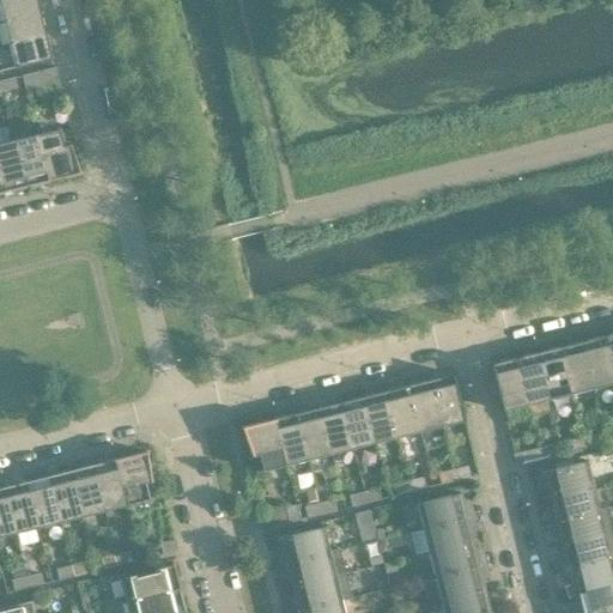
[(36,0),(0,0),(0,7),(4,22),(40,13),(36,0)]
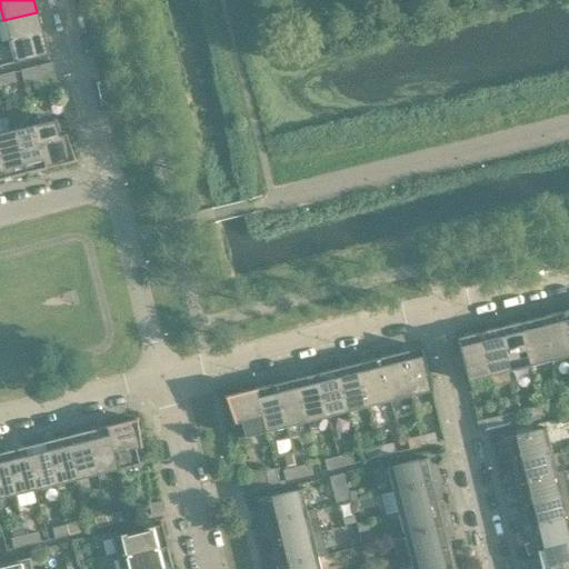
[(37,12),(3,20),(9,41),(42,32),(37,12)]
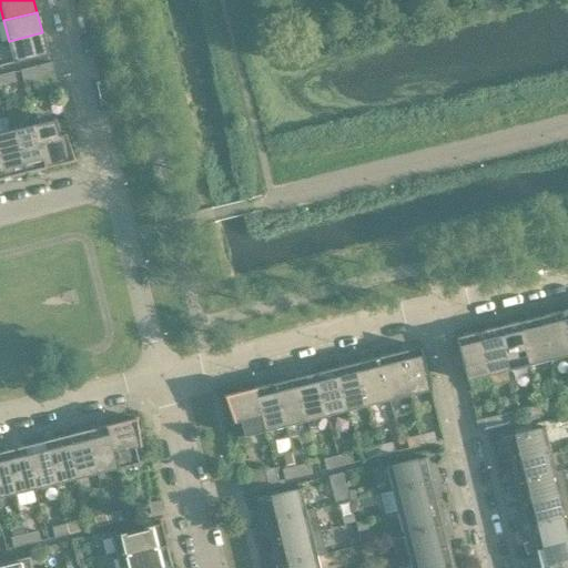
[(42,32),(9,41),(13,63),(48,54),(42,32)]
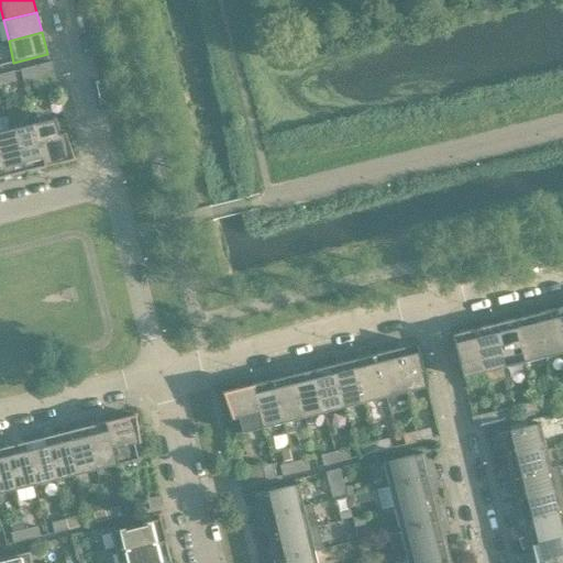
[(51,62),(20,69),(23,84),(54,76),(51,62)]
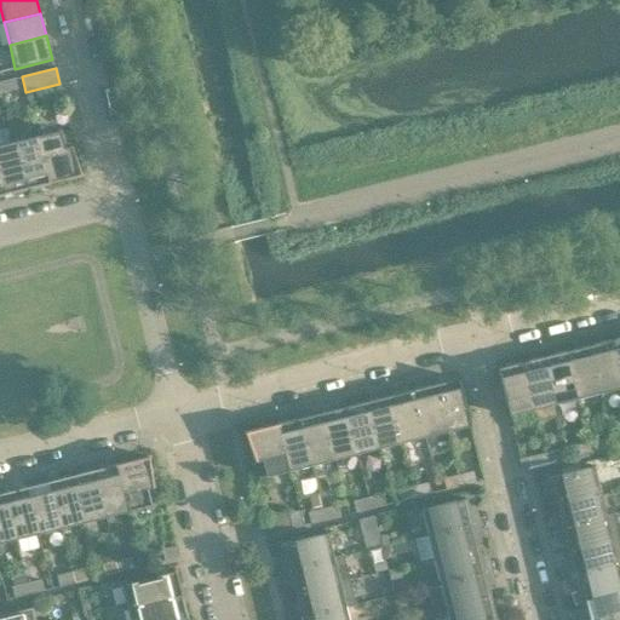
[(15,79),(0,82),(0,84),(3,93),(17,90),(15,79)]
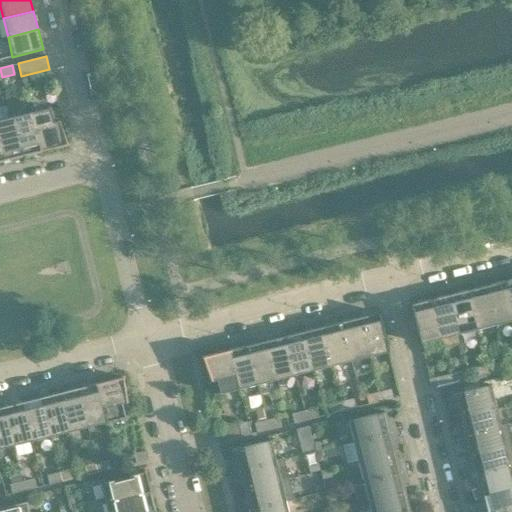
[(50,107),(31,112),(40,151),(67,144),(59,120),(54,122),(50,107)]
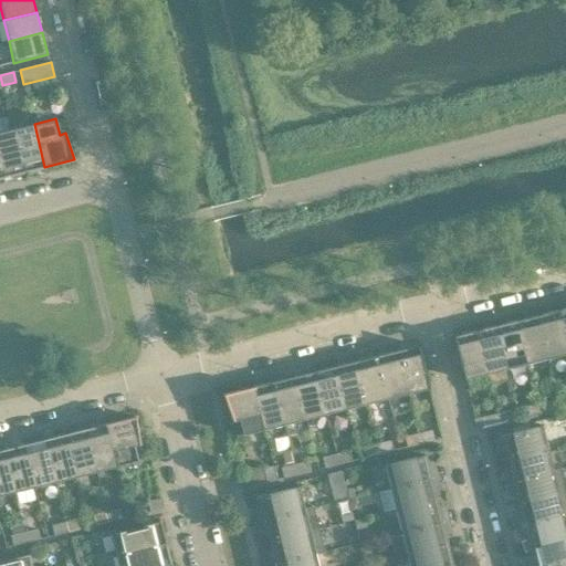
[(34,124),(13,129),(24,173),(44,167),(34,124)]
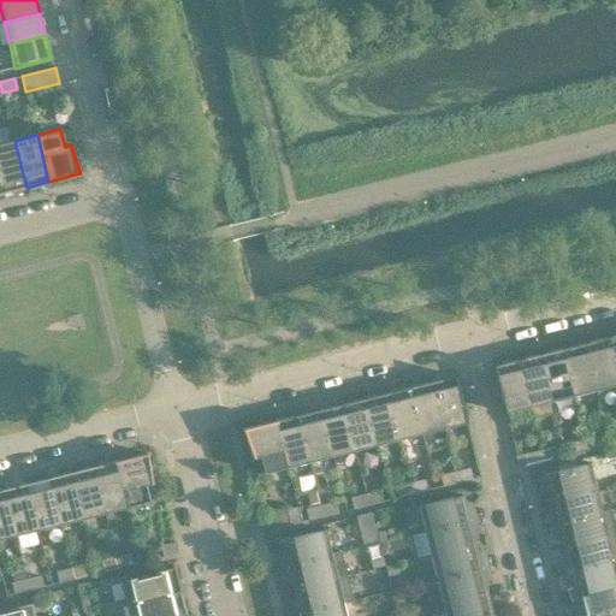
[(15,141),(0,144),(0,178),(4,194),(27,188),(15,141)]
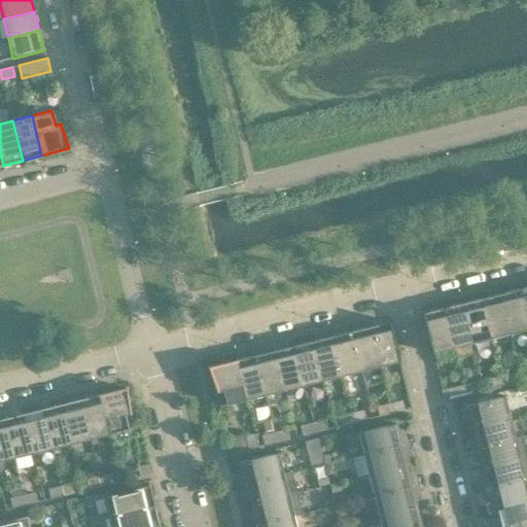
[(526,322),(519,289),(499,294),(510,335),(526,329),(526,322)]
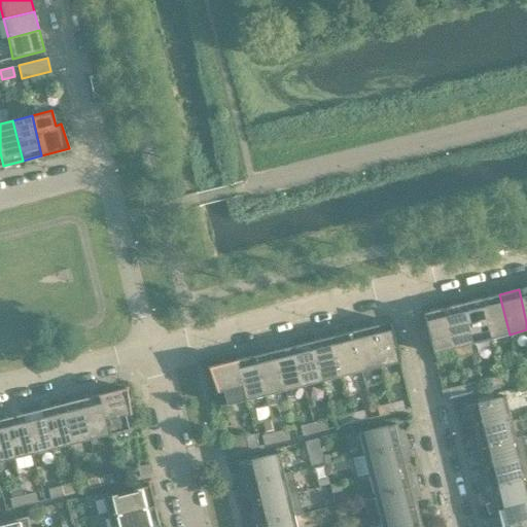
[(499,294),(481,300),(490,340),(510,335),(499,294)]
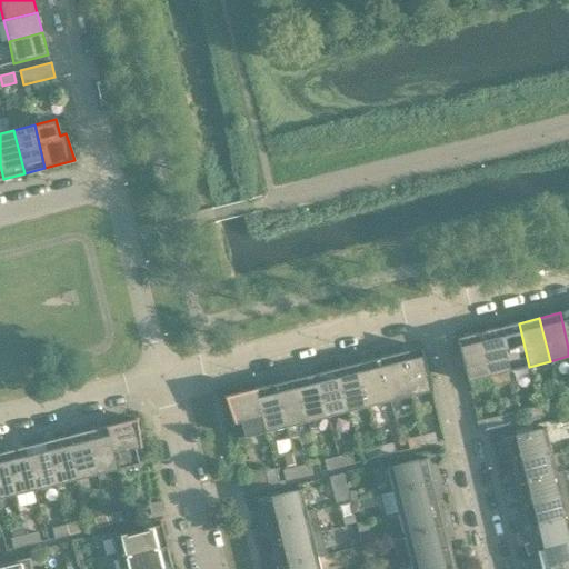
[(519,323),(498,328),(509,371),(529,367),(519,323)]
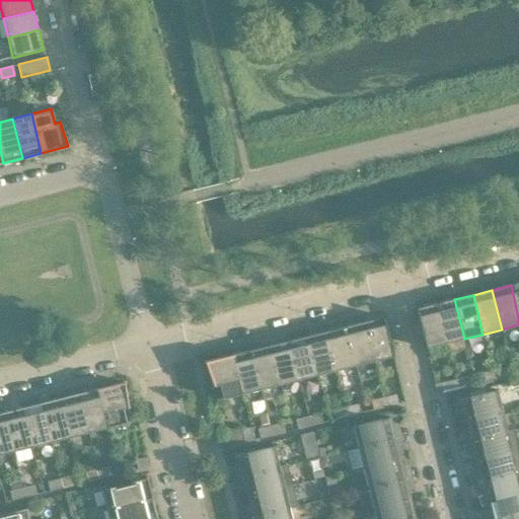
[(454,299),(435,304),(445,344),(464,339),(454,299)]
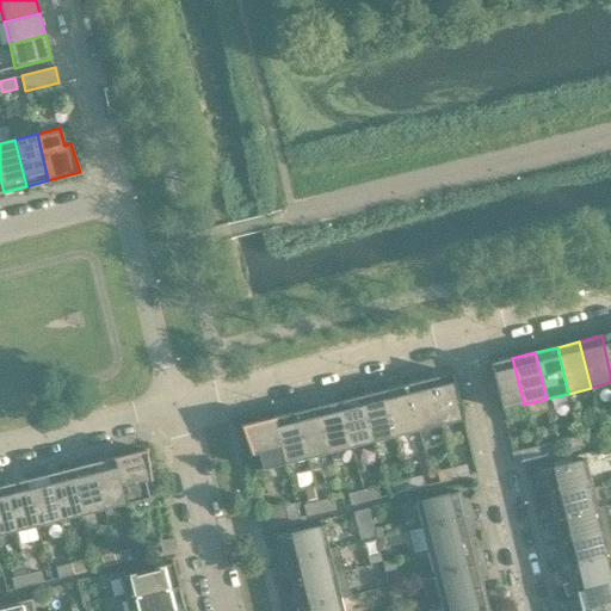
[(512,358),(489,364),(501,411),(524,405),(512,358)]
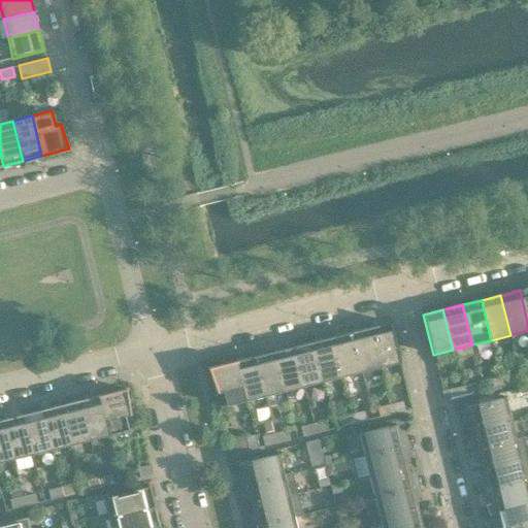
[(391,323),(370,328),(381,367),(400,363),(391,323)]
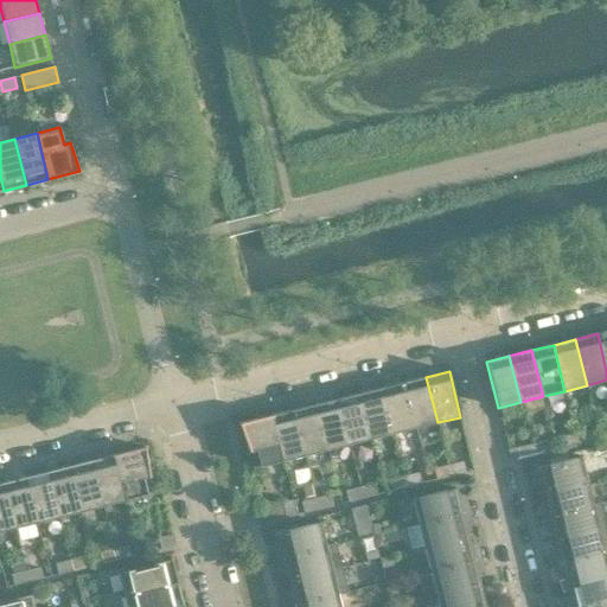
[(426,377),(404,382),(415,428),(438,422),(426,377)]
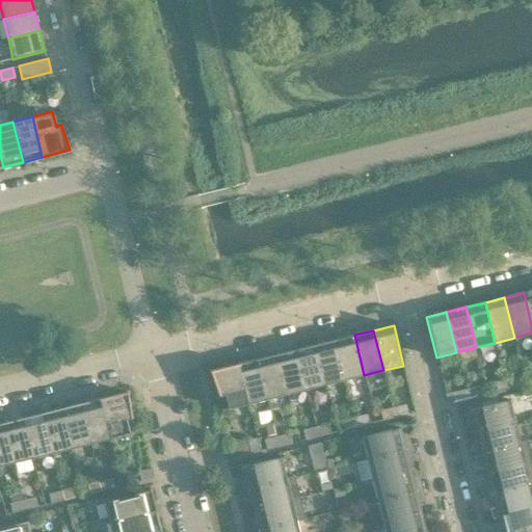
[(354,335),(335,340),(345,380),(364,375),(354,335)]
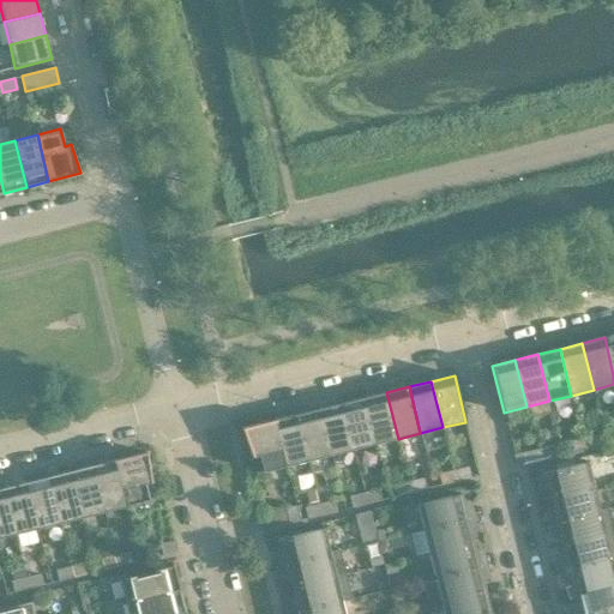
[(386,392),(363,398),(375,444),(398,439),(386,392)]
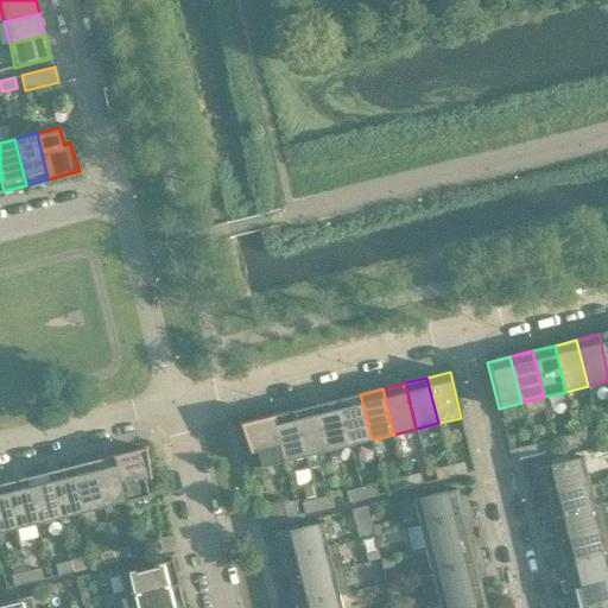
[(360,394),(339,399),(349,445),(372,439),(360,394)]
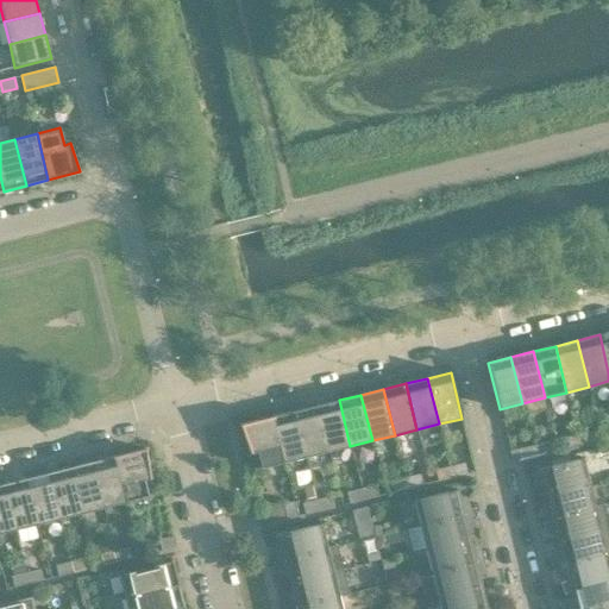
[(339,400),(316,406),(328,452),(350,446),(339,400)]
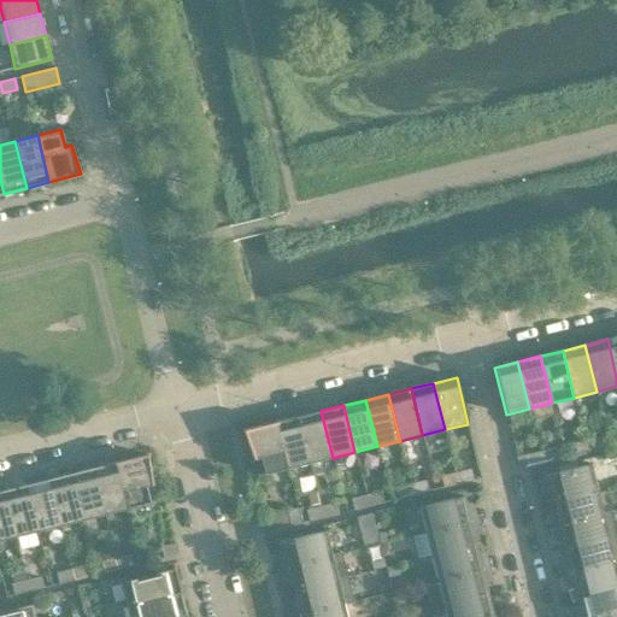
[(321,411),(299,417),(310,463),(333,458),(321,411)]
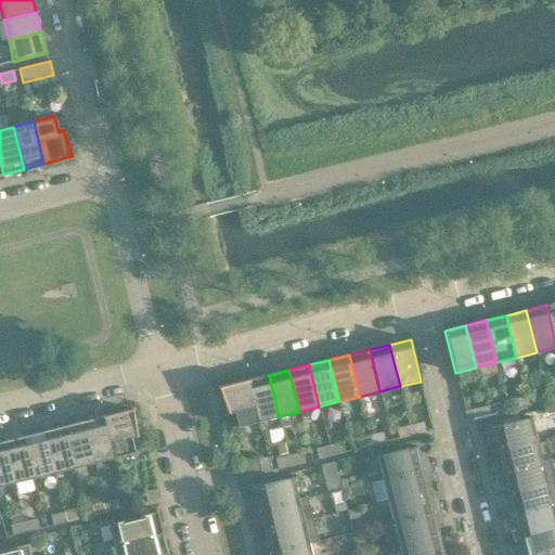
[(269,375),(248,379),(259,422),(279,416),(269,375)]
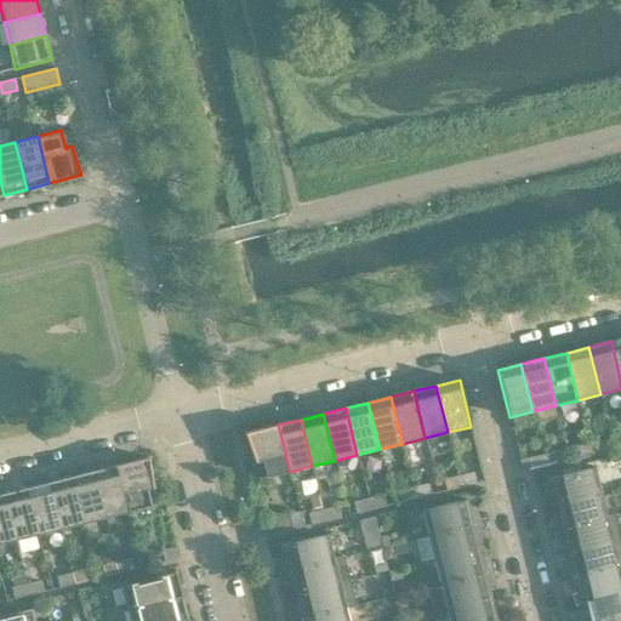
[(262,461),(266,478),(290,472),(278,425),(245,433),(255,462),(262,461)]
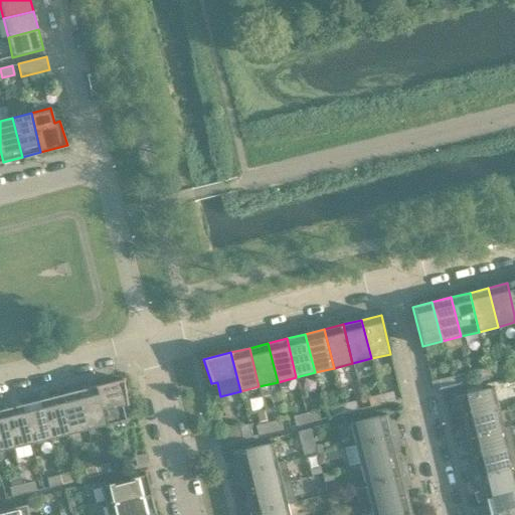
[(501,364),(489,367),(491,376),(503,373),(501,364)]
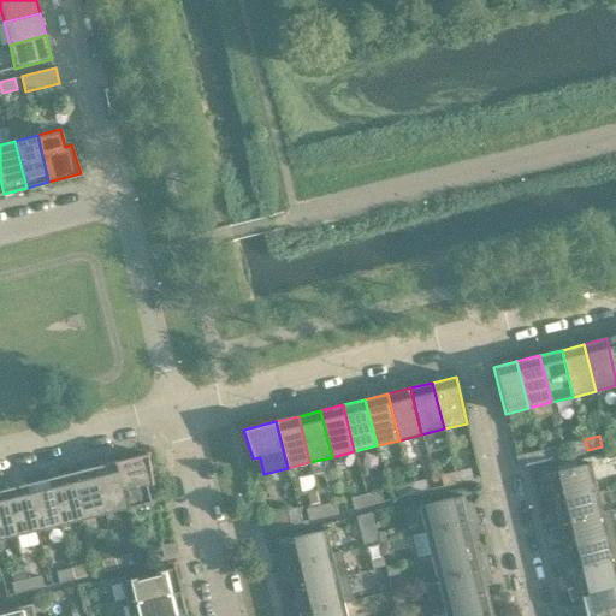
[(570,443),(573,454),(587,450),(585,439),(570,443)]
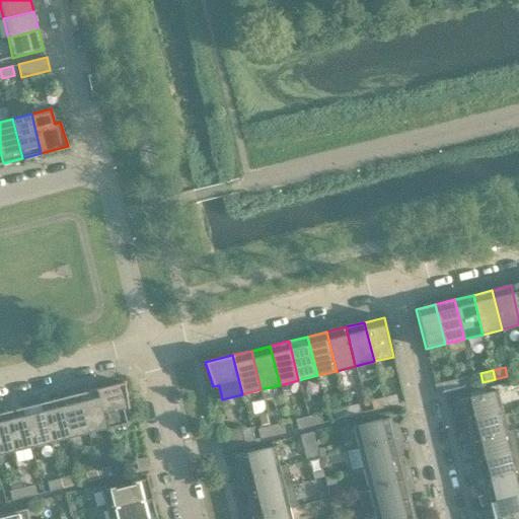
[(466,377),(454,380),(456,389),(468,386),(466,377)]
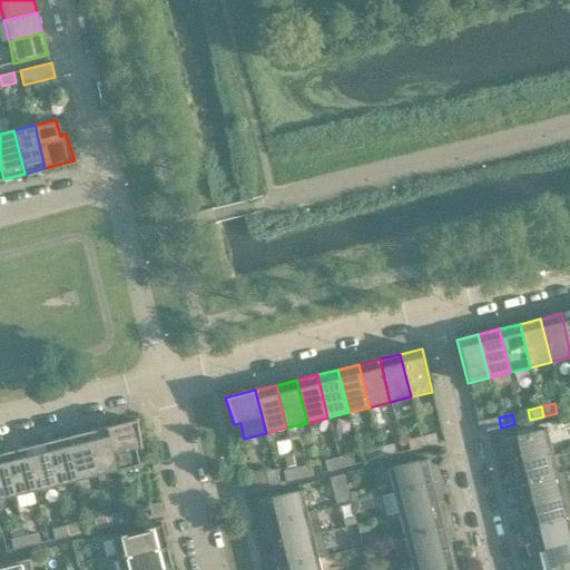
[(501,428),(499,418),(478,423),(480,433),(501,428)]
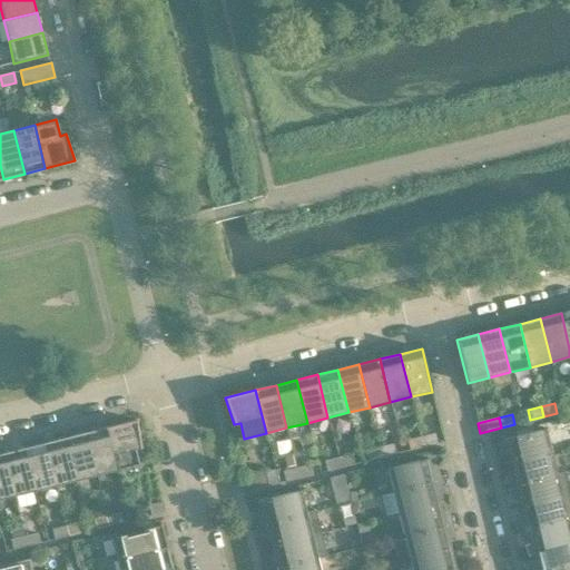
[(137,420),(106,428),(117,471),(139,465),(135,450),(141,448),(137,420)]
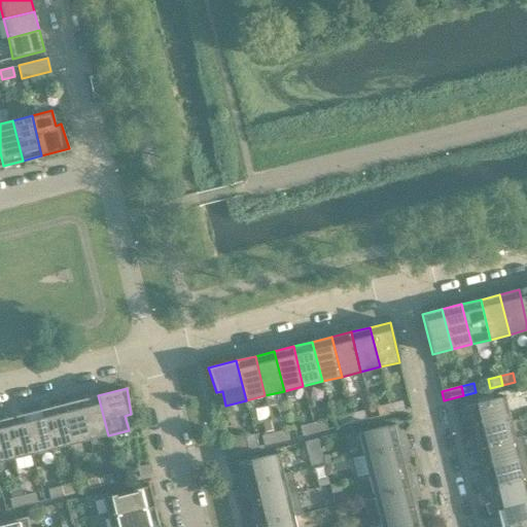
[(98,395),(79,400),(90,440),(108,435),(98,395)]
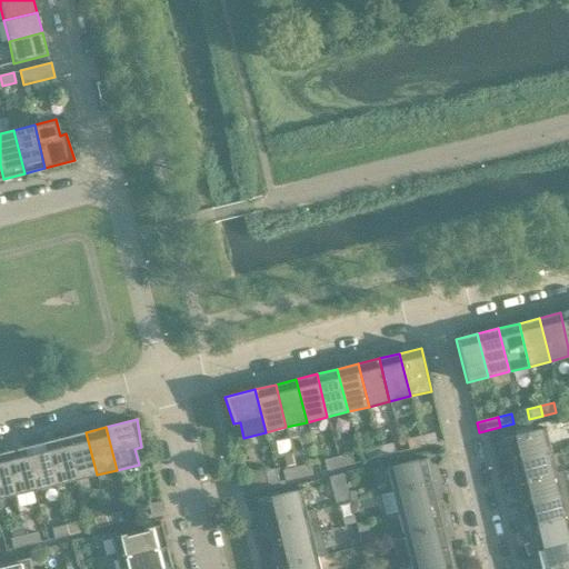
[(506,447),(509,461),(550,451),(545,428),(497,440),(499,448),(506,447)]
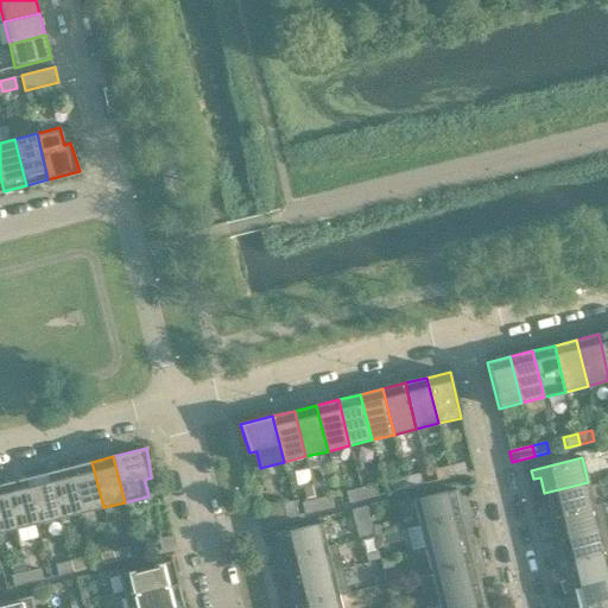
[(92,462),(69,467),(81,513),(103,507),(92,462)]
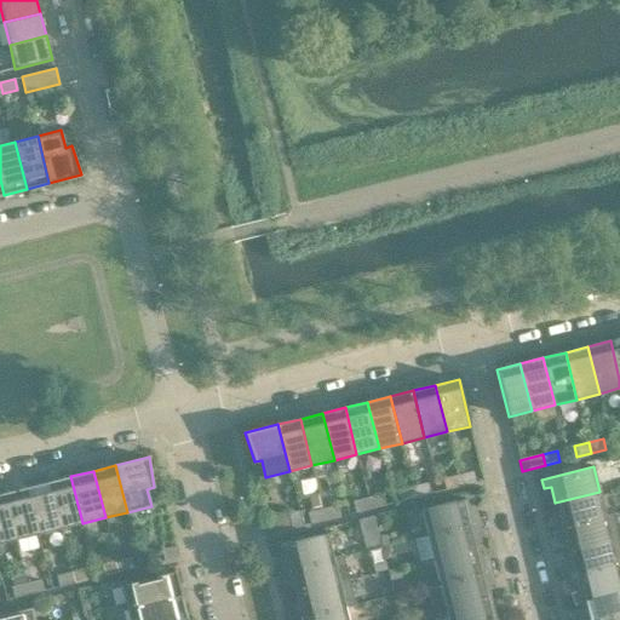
[(472,471),(458,475),(460,486),(475,482),(472,471)]
